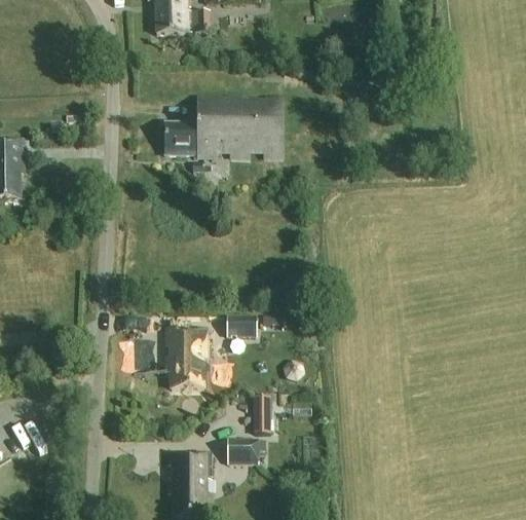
[(147,0),(155,0),(156,33),(190,32),(189,31),(210,31),(210,10),(189,10),(188,0),(203,0),(203,2),(217,1),(217,4),(246,4),(246,1),(263,1),(263,0),(147,0)]
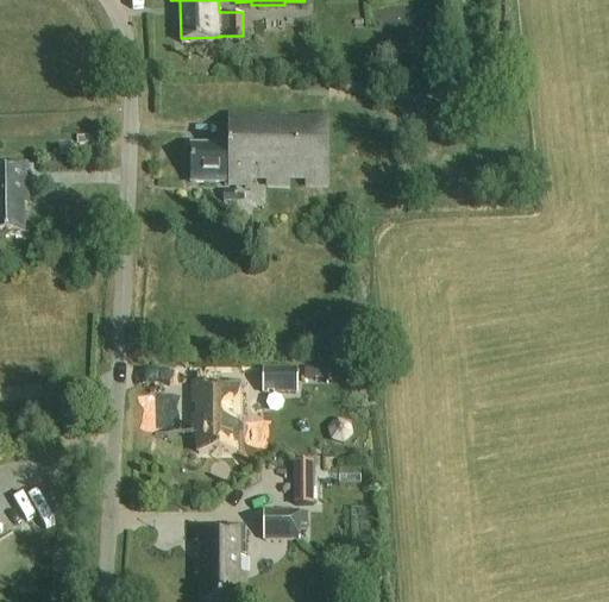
[(424,64),(421,31),(400,32),(401,44),(390,45),(391,67),(424,64)]
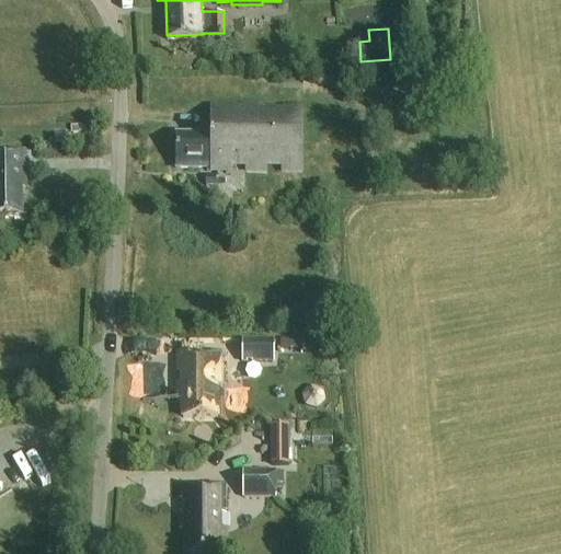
[(174,130),(174,164),(205,164),(205,166),(231,166),(231,163),(244,163),(244,166),(265,168),(265,163),(279,163),(279,168),(300,168),(301,104),(210,104),(209,130),(174,130)]
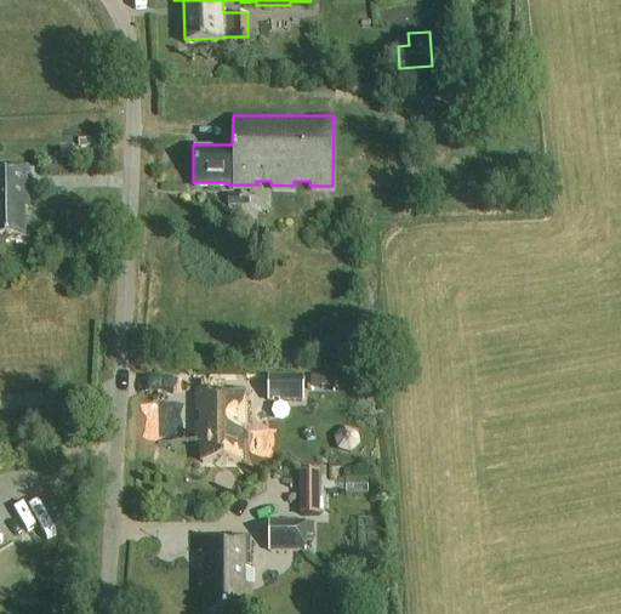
[(27,205),(27,183),(26,183),(26,172),(27,172),(27,166),(0,166),(0,236),(23,237),(23,205),(27,205)]
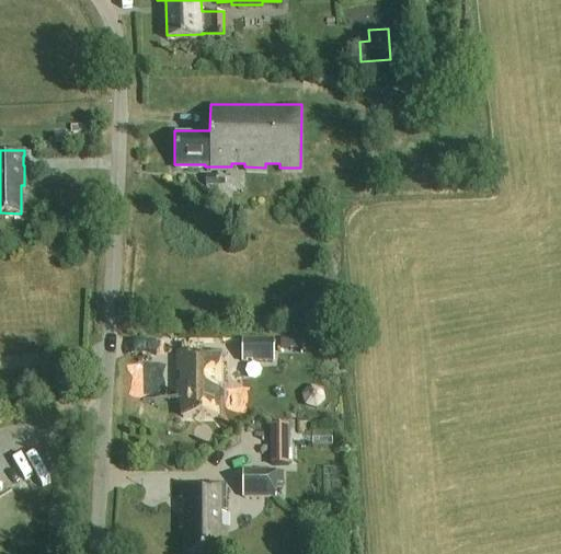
[(204,182),(215,182),(215,171),(204,171),(204,182)]
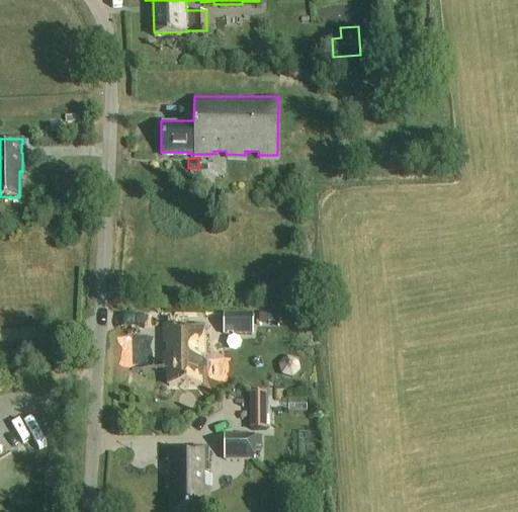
[(280,321),(296,321),(296,305),(280,304),(280,321)]
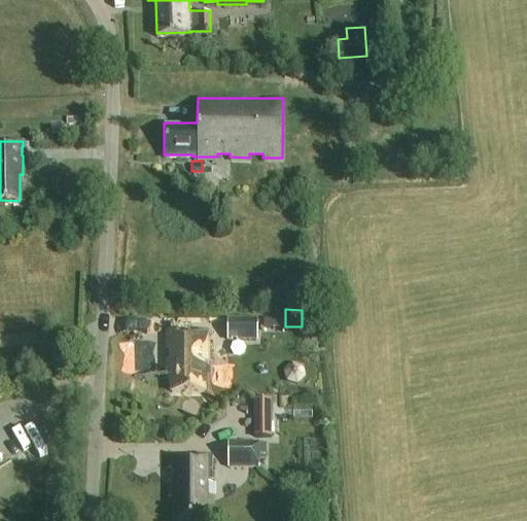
[(226,336),(255,336),(255,315),(226,315),(226,336)]
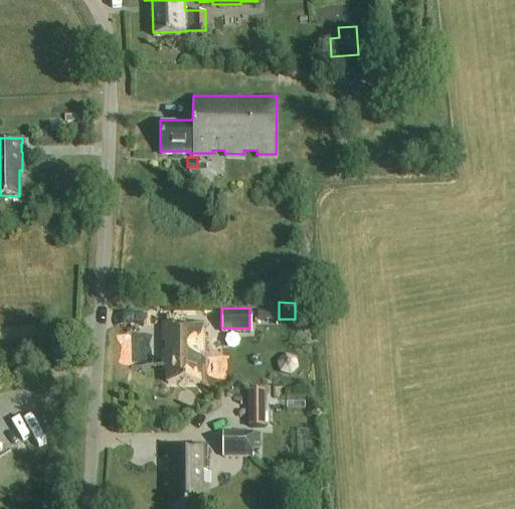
[(199,350),(202,350),(202,320),(163,321),(163,338),(167,338),(167,348),(163,348),(163,362),(167,362),(167,380),(199,379),(199,350)]
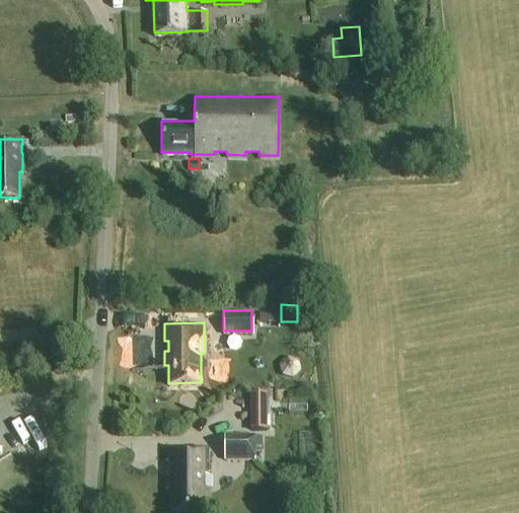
[(266,428),(265,390),(247,391),(247,428),(266,428)]
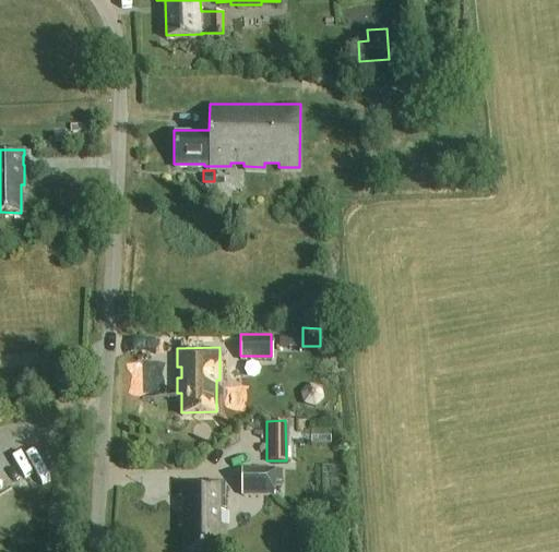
[(274,492),(273,467),(273,466),(240,466),(240,492),(274,492)]
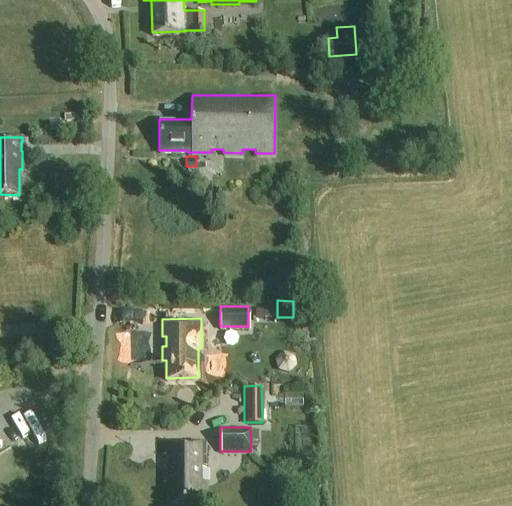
[(205,439),(163,438),(163,452),(168,452),(168,465),(163,465),(163,480),(168,480),(168,502),(205,502),(205,491),(200,491),(200,478),(205,478),(205,439)]
